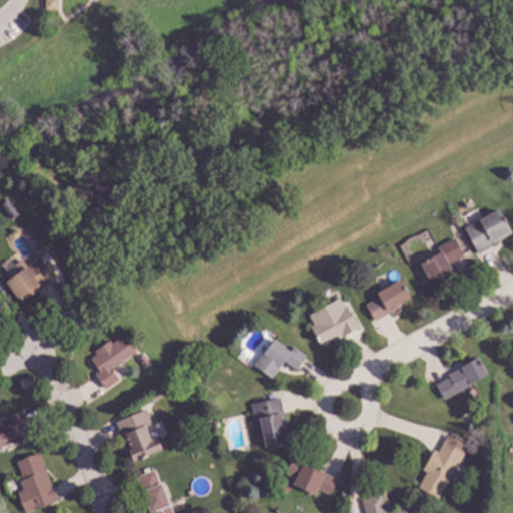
[(55,0),(55,9),(43,9),(43,0),(55,0)]
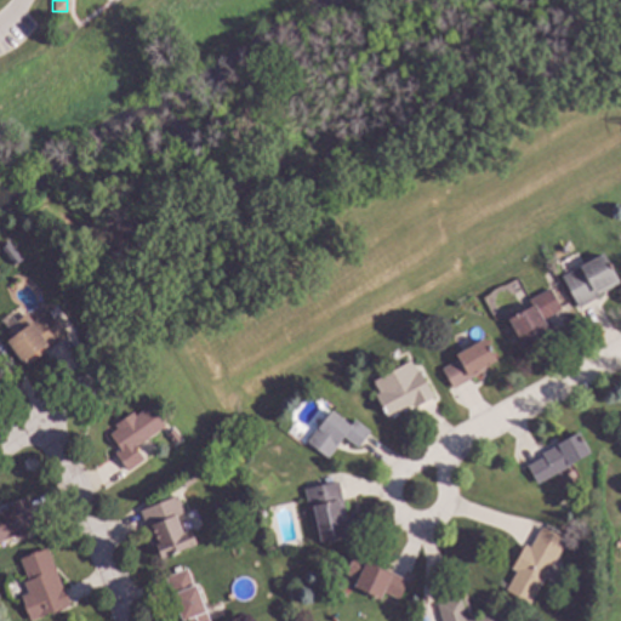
[(21,258),(11,267),(0,252),(0,248),(7,243),(21,258)]
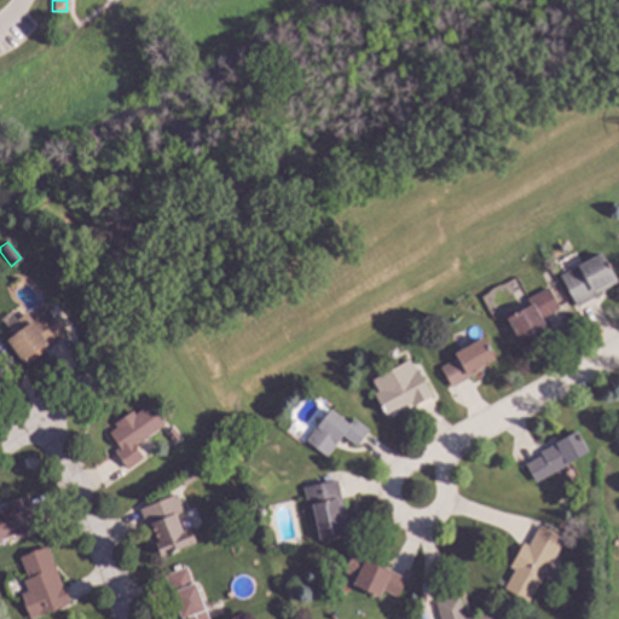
[(617,283),(594,295),(595,298),(574,307),(557,276),(600,253),(617,283)]
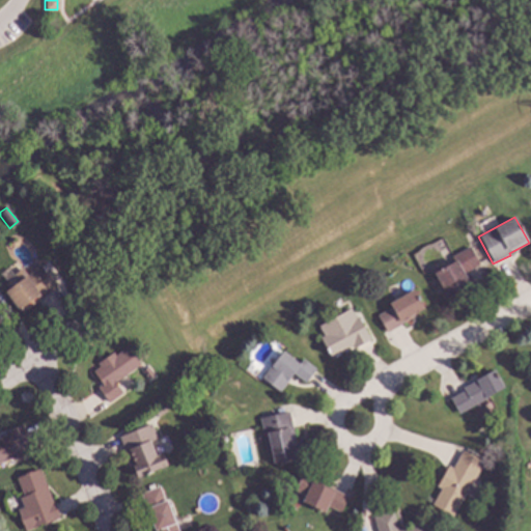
[(479,264),(463,274),(470,286),(447,299),(432,274),(453,262),(450,257),(469,247),(479,264)]
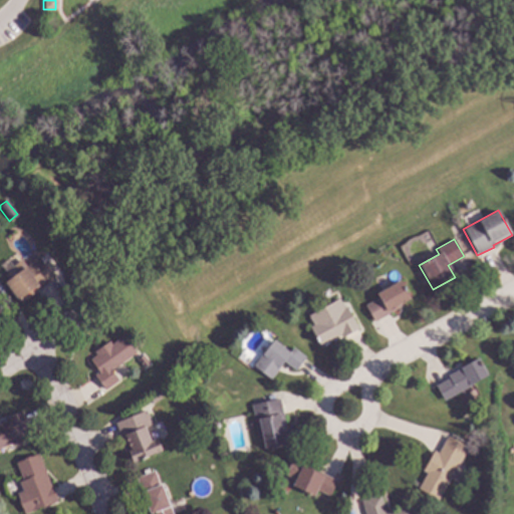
[(39,257),(54,278),(21,303),(18,299),(17,300),(3,283),(39,257)]
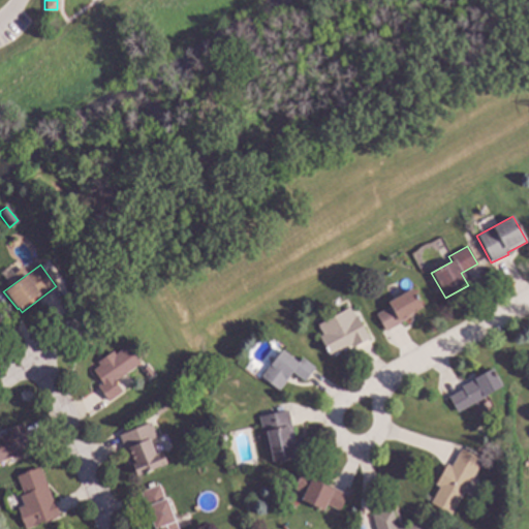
[(422,308),(413,312),(414,314),(384,332),(375,314),(390,306),(386,302),(411,289),(422,308)]
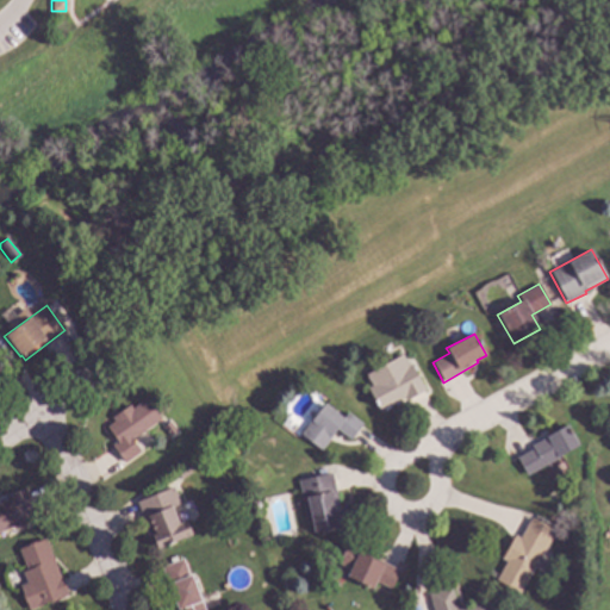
[(408,366),(411,363),(425,390),(405,400),(404,398),(379,411),(367,387),(371,386),(365,375),(402,355),(408,366)]
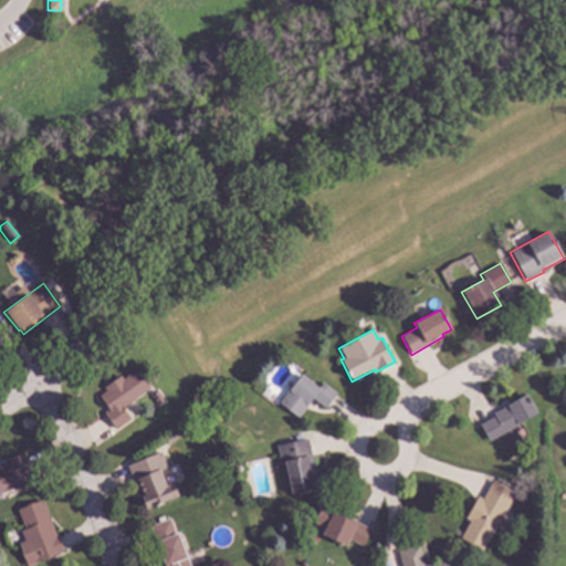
[(149,388),(122,408),(130,419),(115,430),(103,413),(108,409),(98,396),(105,390),(103,387),(119,376),(122,379),(136,369),(149,388)]
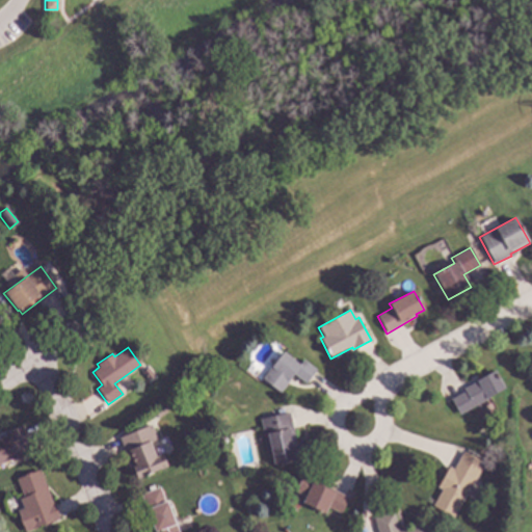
[(299,365),(302,360),(316,370),(306,384),(293,375),(280,393),(261,379),(282,351),(299,365)]
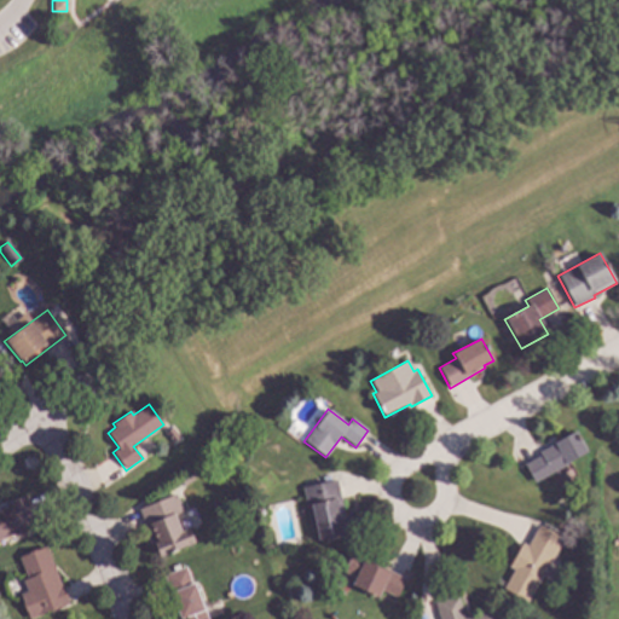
[(586,452),(567,462),(568,464),(533,482),(524,464),(539,456),(538,452),(554,444),(553,443),(576,431),(586,452)]
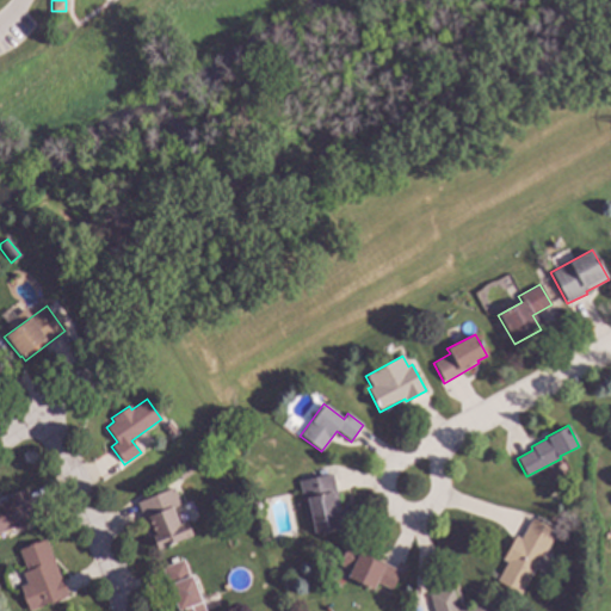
[(193,470),(180,479),(176,473),(189,463),(193,470)]
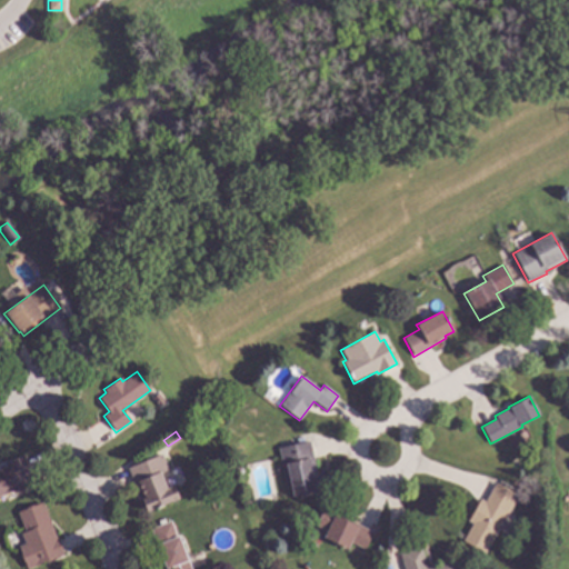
[(319,490),(292,496),(290,489),(287,489),(277,448),(309,441),(319,490)]
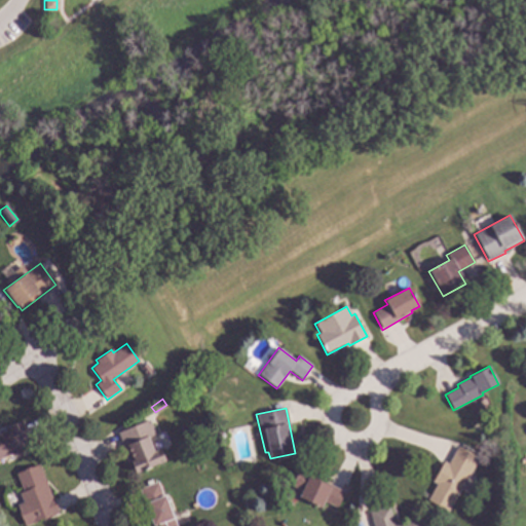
[(155,435),(148,438),(154,452),(161,449),(165,461),(135,474),(118,433),(149,420),(155,435)]
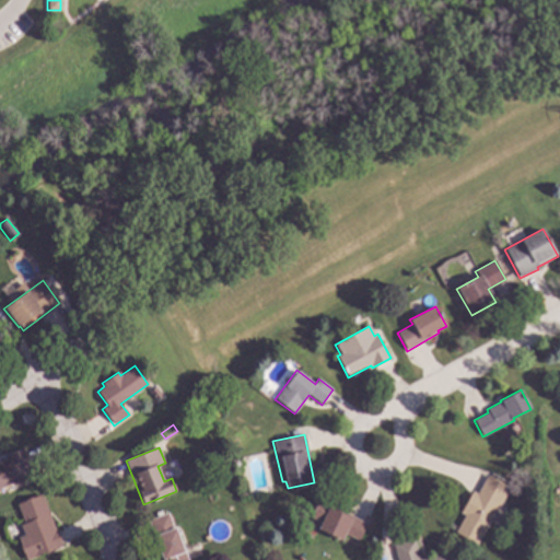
[(35,478),(16,487),(14,482),(0,489),(0,461),(4,459),(3,457),(22,450),(35,478)]
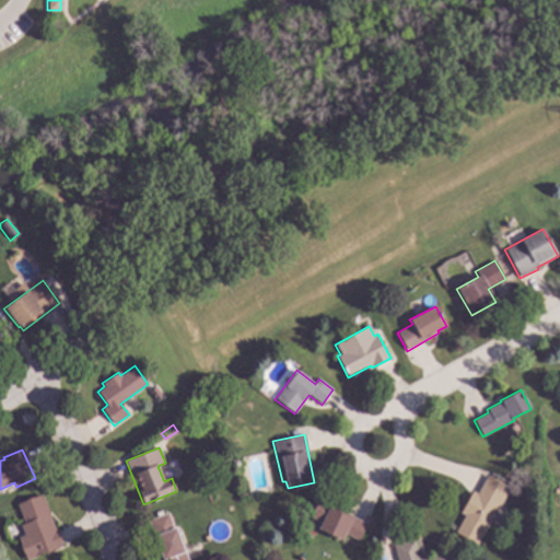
[(238,464),(237,468),(233,469),(230,465),(232,461),(236,461),(238,464)]
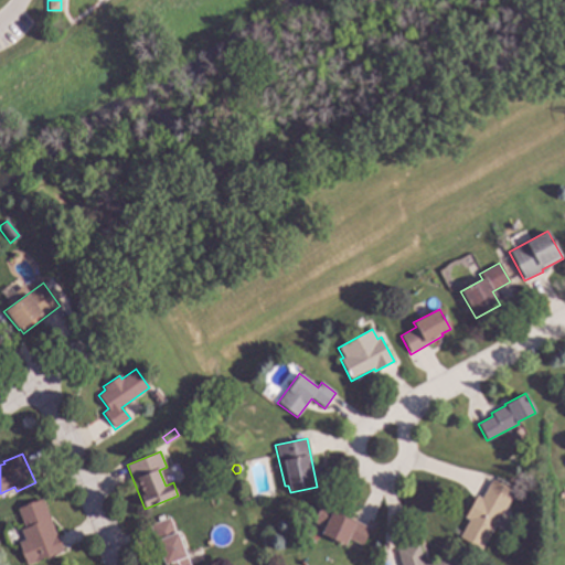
[(513,492),(480,550),(458,537),(468,520),(464,516),(476,496),(480,499),(491,480),(513,492)]
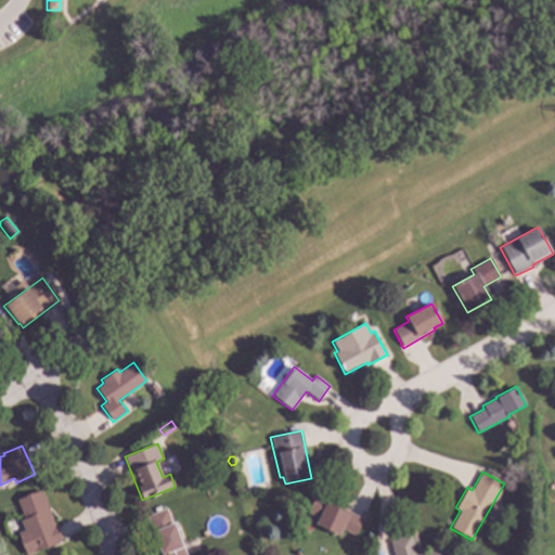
[(61,542),(28,554),(25,554),(17,533),(24,531),(20,520),(24,519),(16,501),(40,491),(61,542)]
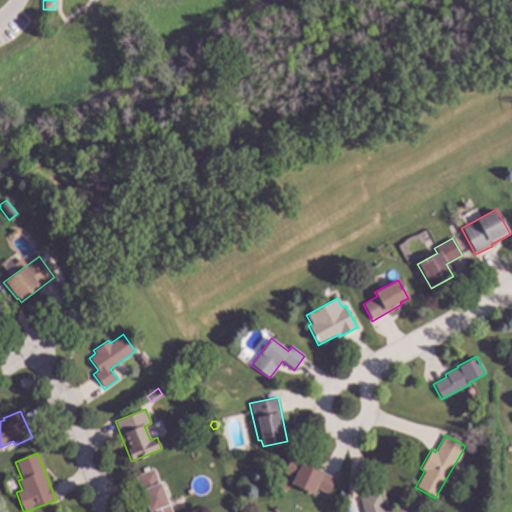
[(335,479),(327,494),(315,489),(312,494),(291,484),(293,478),(283,473),(291,457),(335,479)]
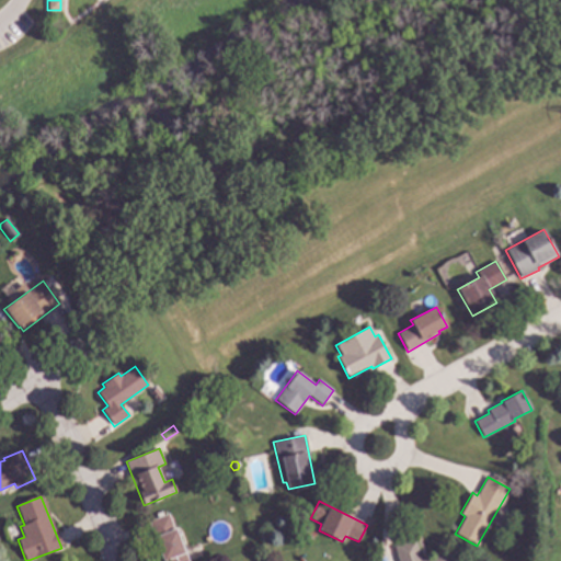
[(179,544),(182,542),(187,560),(161,560),(148,522),(168,514),(179,544)]
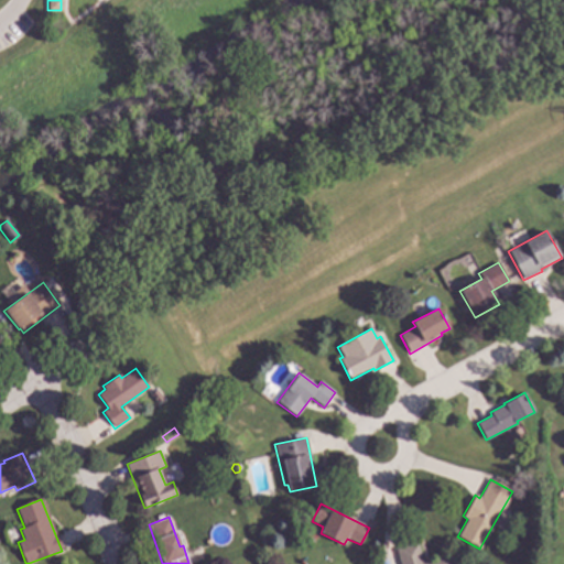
[(421,563),(451,554),(453,563),(399,563),(396,550),(416,544),(421,563)]
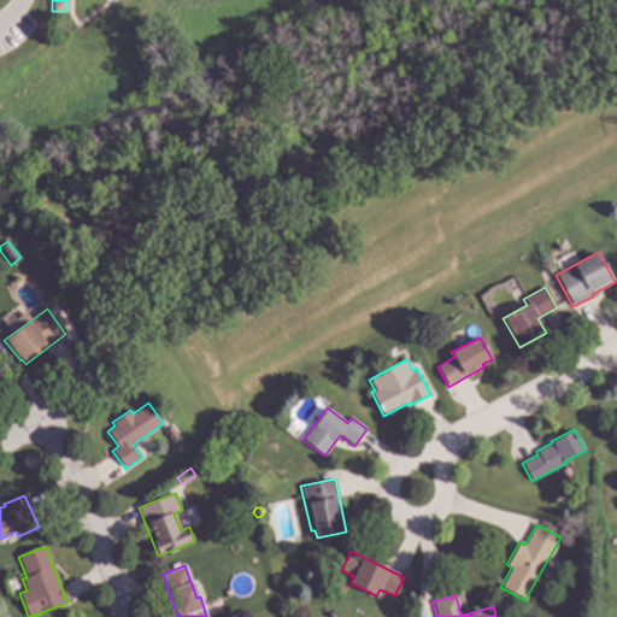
All buildings are outlined.
